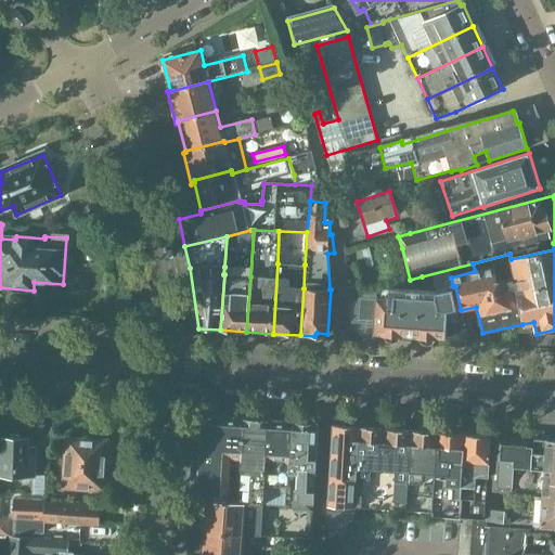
[(463,323),(461,310),(455,286),(453,286),(437,291),(436,297),(395,294),(395,299),(377,298),(375,333),(447,338),(448,327),(463,323)]
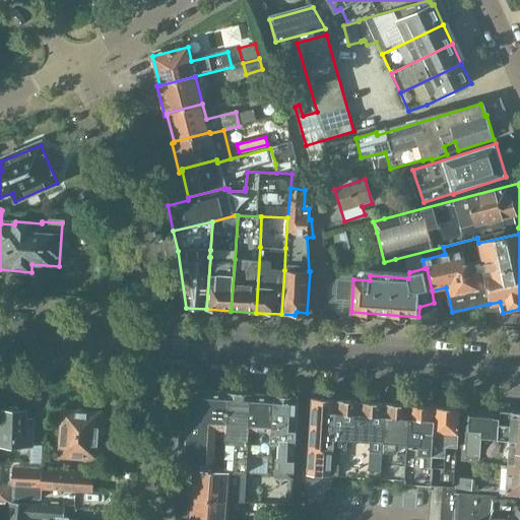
[(179,470),(193,471),(201,472),(206,390),(187,389),(183,393),(179,470)]
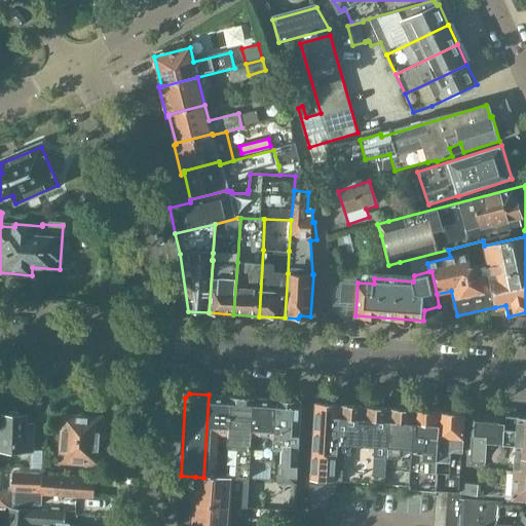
[(232,397),(209,395),(203,478),(217,478),(219,436),(229,436),(232,397)]
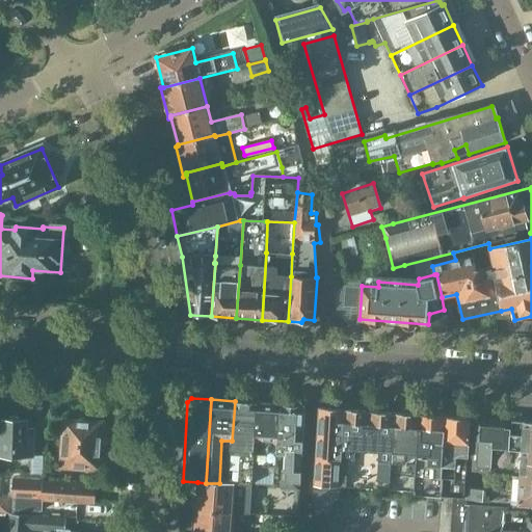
[(258,403),(235,401),(232,441),(232,453),(254,455),(255,443),(258,403)]
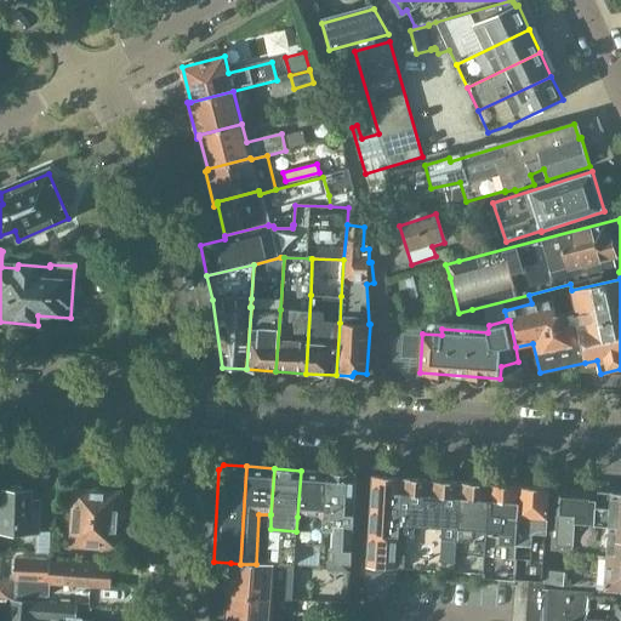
[(328,472),(301,471),(297,517),(314,518),(324,518),(328,472)]
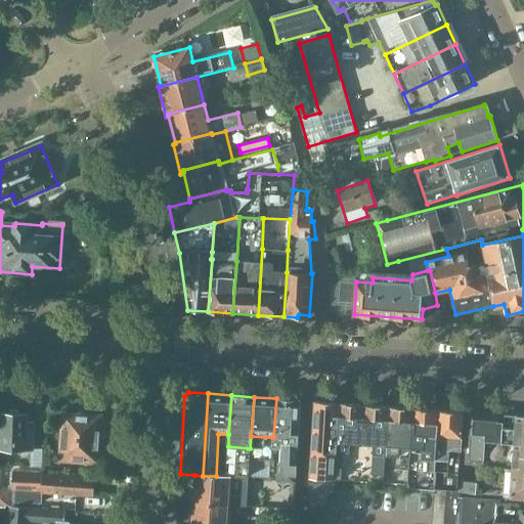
[(300,400),(276,398),(273,437),(271,480),(295,481),(300,400)]
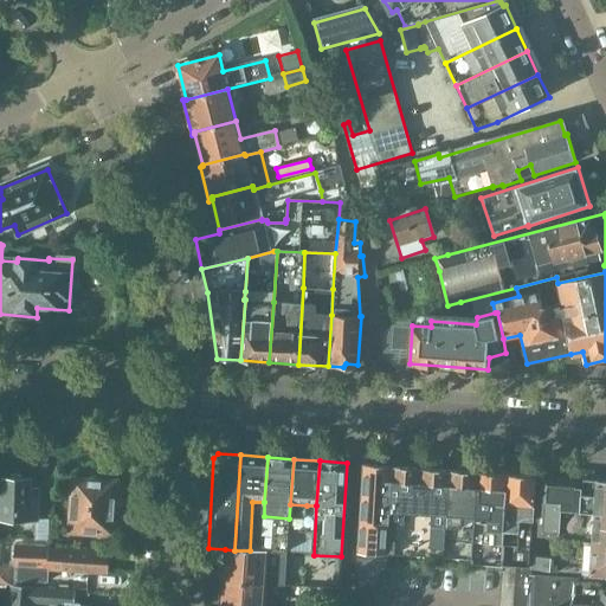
[(359,552),(387,554),(393,465),(363,464),(359,552)]
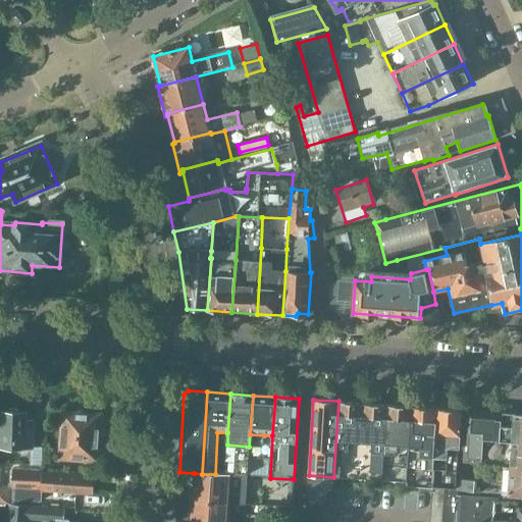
[(333,479),(358,480),(363,403),(338,401),(333,477),(333,479)]
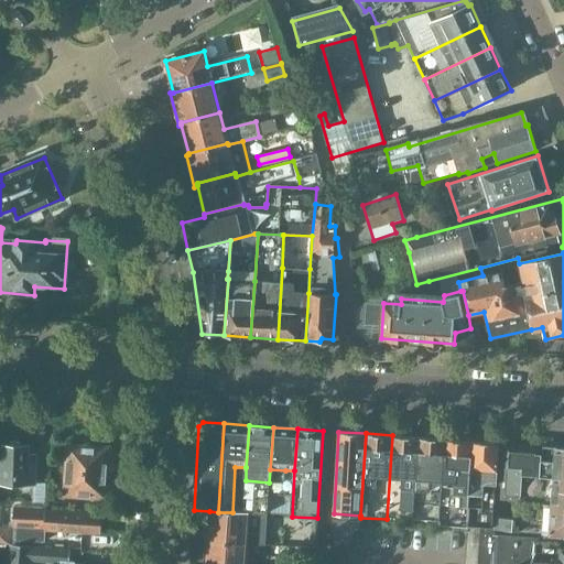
[(387,519),(413,521),(413,519),(419,437),(392,435),(387,519)]
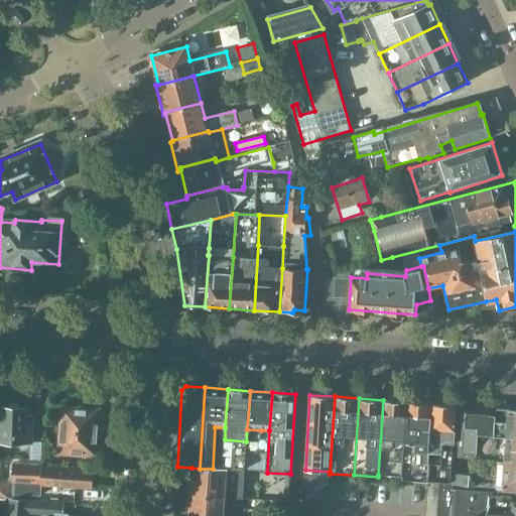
[(407,402),(383,400),(378,475),(402,477),(407,402)]
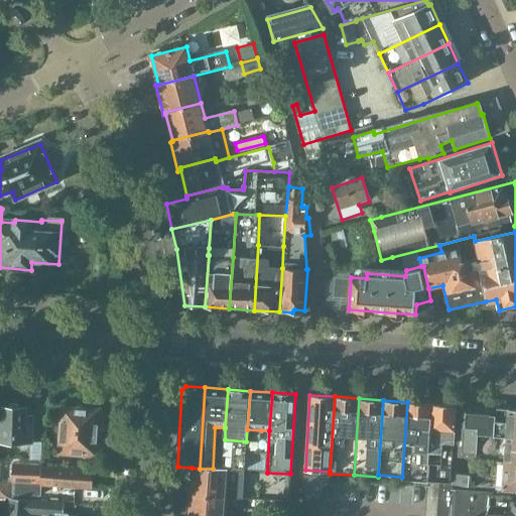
[(431,404),(407,402),(402,477),(402,482),(426,483),(426,481),(431,404)]
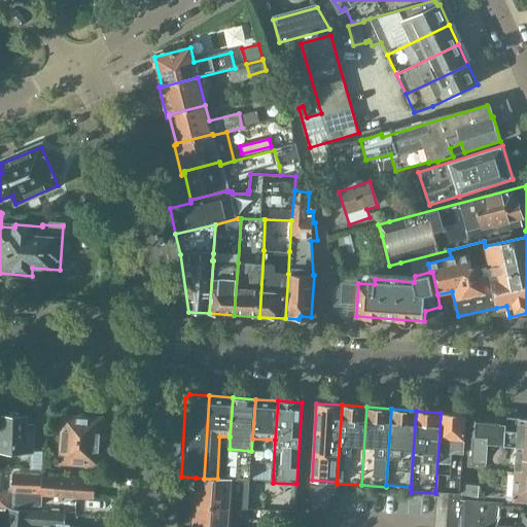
[(441,413),(435,491),(460,494),(463,454),(466,414),(441,413)]
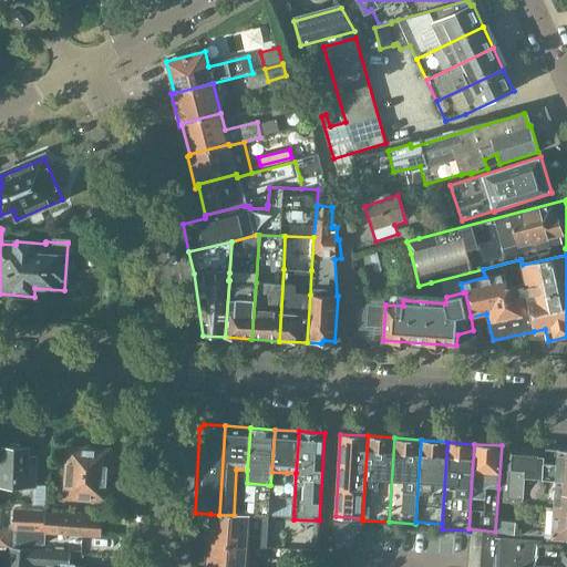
[(506,446),(505,476),(566,480),(566,450),(557,450),(557,451),(546,450),(546,449),(506,446)]
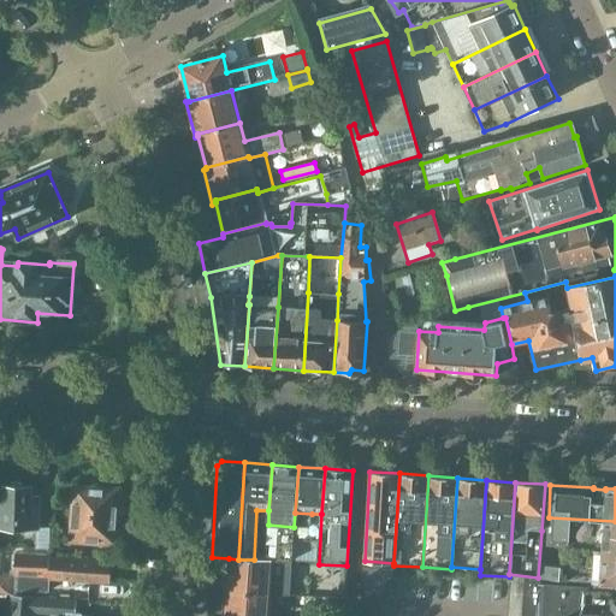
[(37,531),(37,528),(39,497),(30,497),(31,487),(4,486),(4,504),(0,504),(0,529),(37,531)]
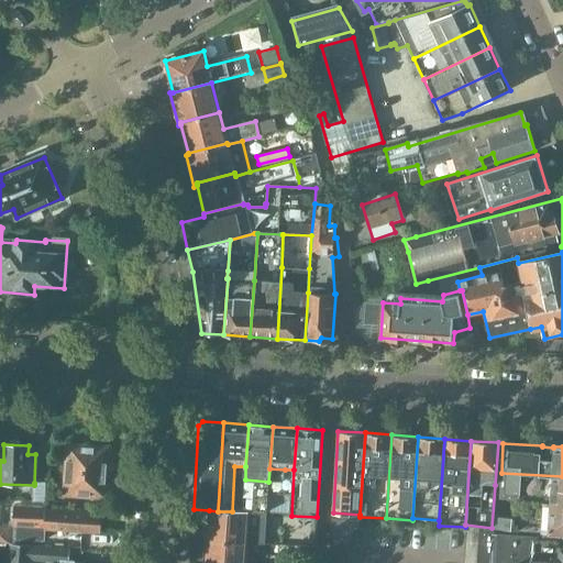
[(65,495),(106,498),(109,449),(68,445),(65,495)]
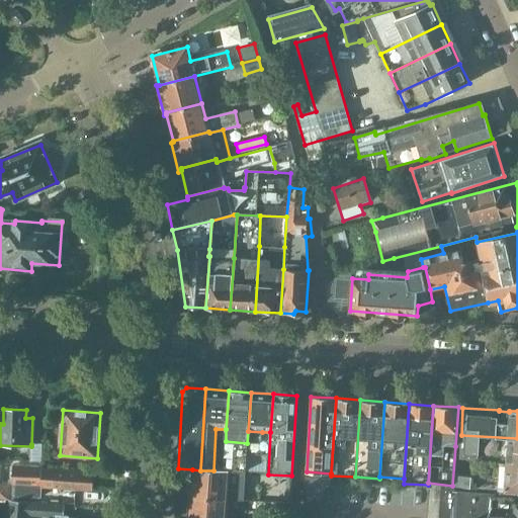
[(216,429),(213,470),(232,470),(260,473),(262,432),(248,431),(247,443),(226,441),(226,429),(216,429)]
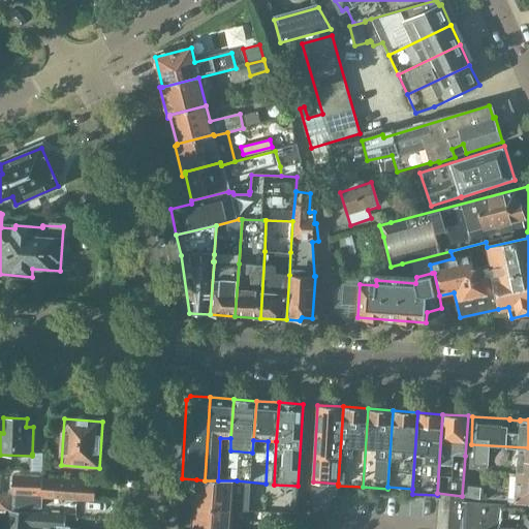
[(528,447),(471,444),(468,469),(528,472),(528,447)]
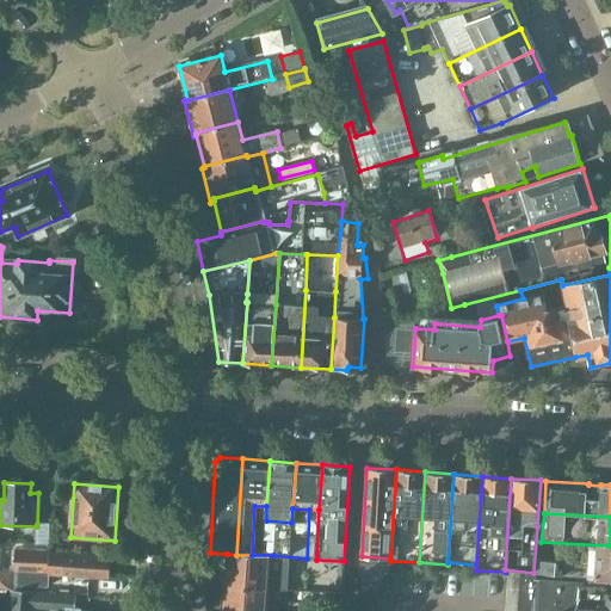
[(37,526),(36,545),(51,547),(50,529),(50,524),(37,524),(37,526)]
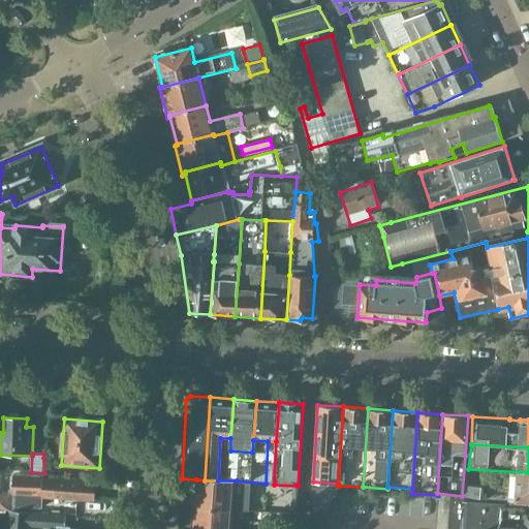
[(528,472),(468,469),(465,497),(528,501),(528,472)]
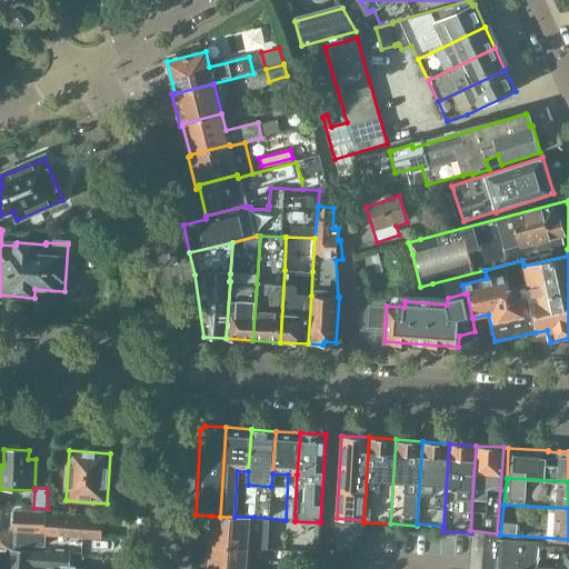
[(13,533),(17,533),(16,547),(32,548),(33,535),(45,535),(47,516),(47,513),(15,512),(13,533)]
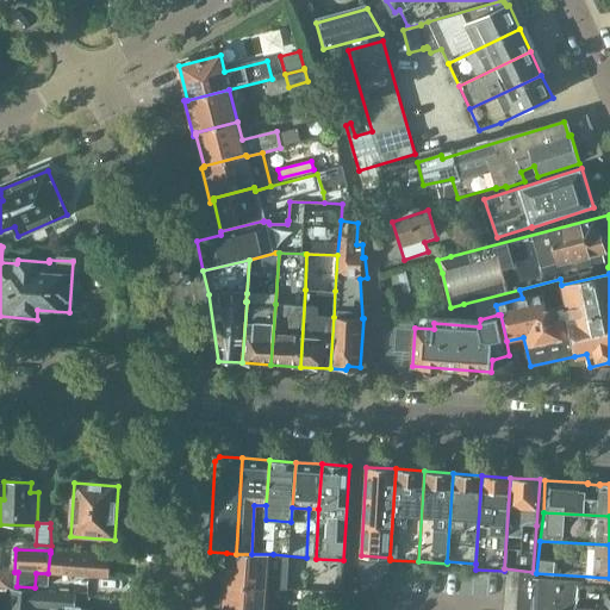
[(110,558),(50,553),(48,573),(109,578),(110,558)]
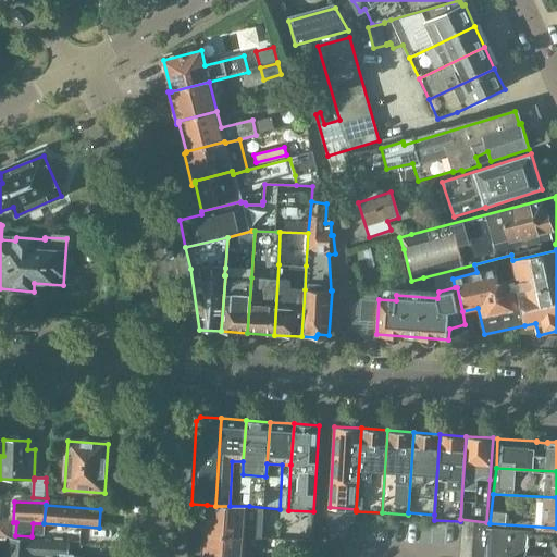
[(207,505),(206,535),(247,537),(247,539),(254,540),(255,525),(248,523),(249,506),(230,506),(215,506),(207,505)]
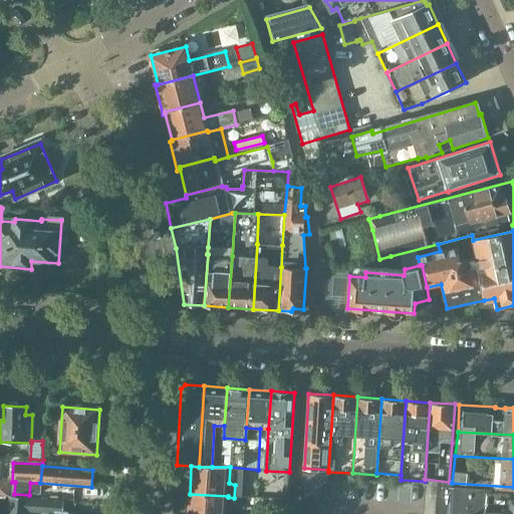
[(328,475),(304,474),(302,497),(321,498),(322,483),(327,483),(328,475)]
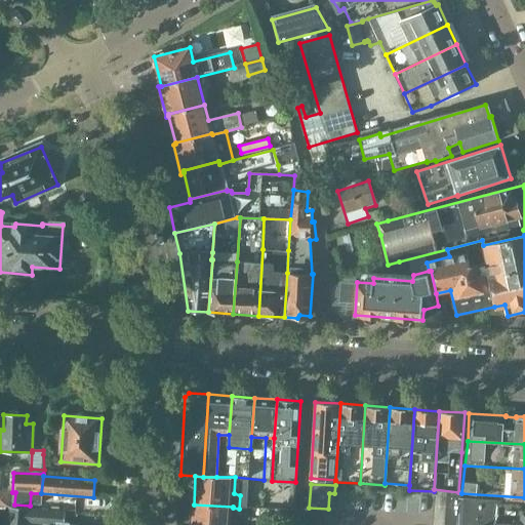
[(0,507),(9,508),(10,492),(0,491),(0,507)]
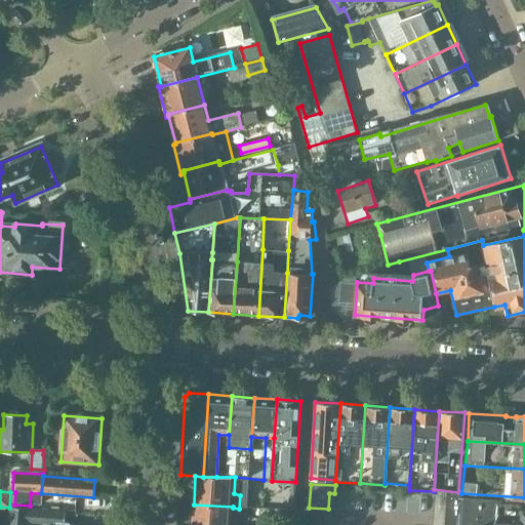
[(524,524),(524,497),(461,493),(435,492),(433,524),(524,524)]
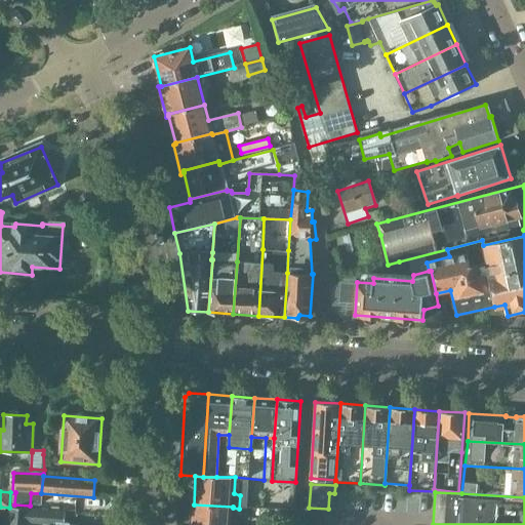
[(268,498),(267,507),(283,508),(283,499),(268,498)]
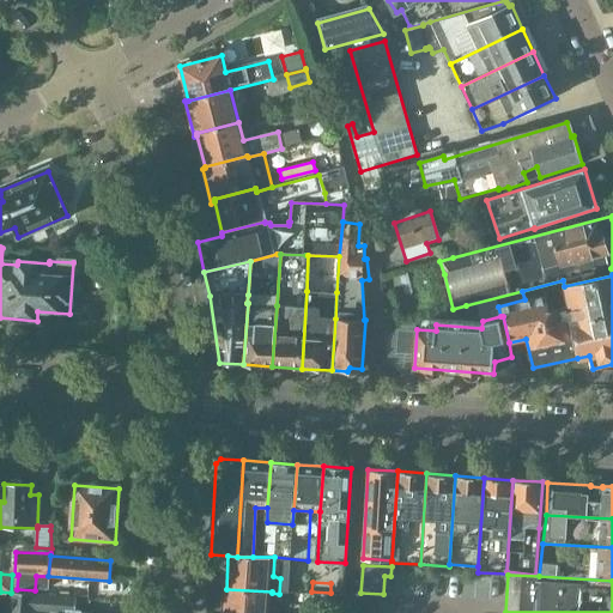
[(226,589),(224,612),(269,612),(272,593),(272,592),(226,589)]
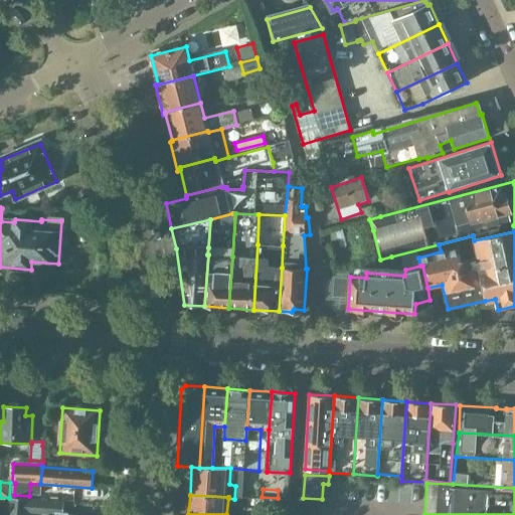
[(9,498),(8,514),(25,514),(45,514),(52,514),(53,513),(60,514),(61,502),(9,498)]
